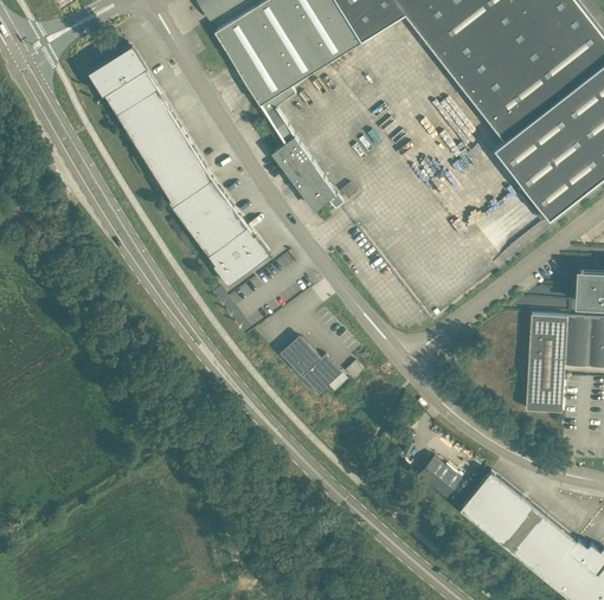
[(194,0),(210,24),(210,23),(246,0),(194,0)]
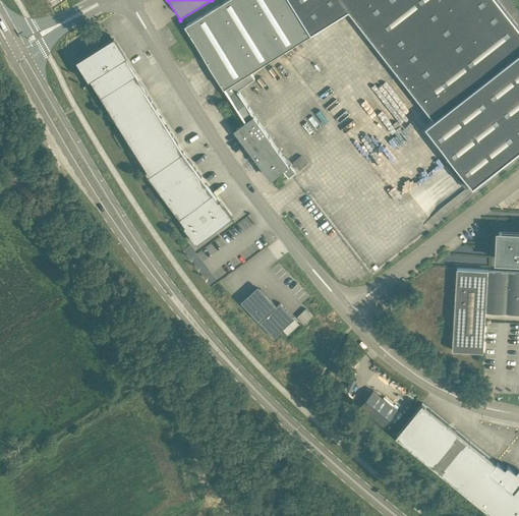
[(230,0),(183,30),(222,92),(223,92),(243,125),(234,132),(253,160),(250,162),(254,166),(257,164),(271,182),(281,175),(287,182),(294,176),(289,170),(288,170),(270,146),(271,145),(236,94),(252,82),(248,76),(347,13),(434,123),(424,130),(451,164),(445,169),(464,192),(469,188),(471,190),(518,153),(518,34),(493,0),(230,0)]
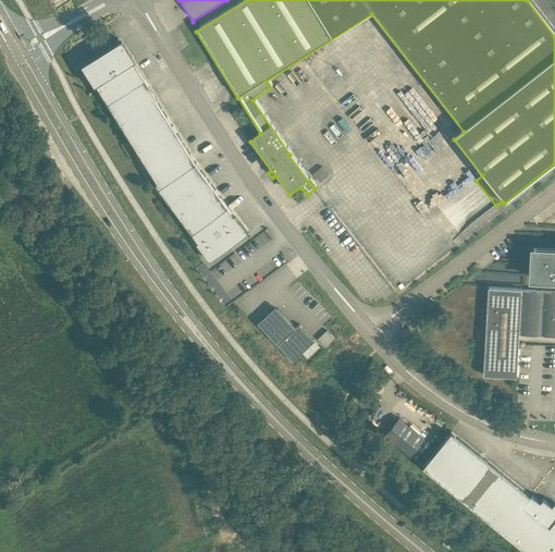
[(90,90),(93,89),(157,192),(197,245),(195,247),(209,265),(247,236),(234,218),(232,219),(194,167),(130,65),(132,64),(119,44),(77,69),(90,90)]
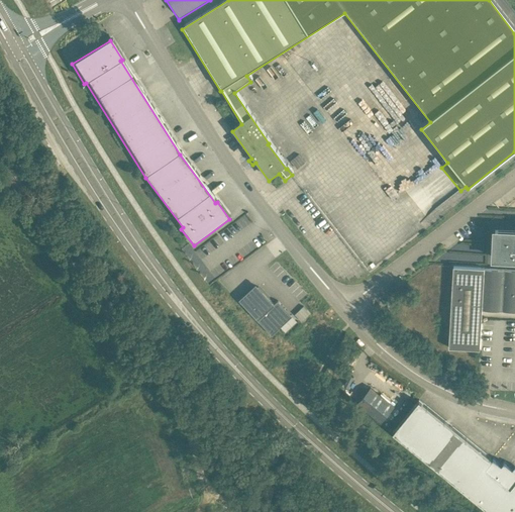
[(480,250),(481,231),(505,232),(506,218),(474,216),(473,242),(477,242),(477,250),(480,250)]
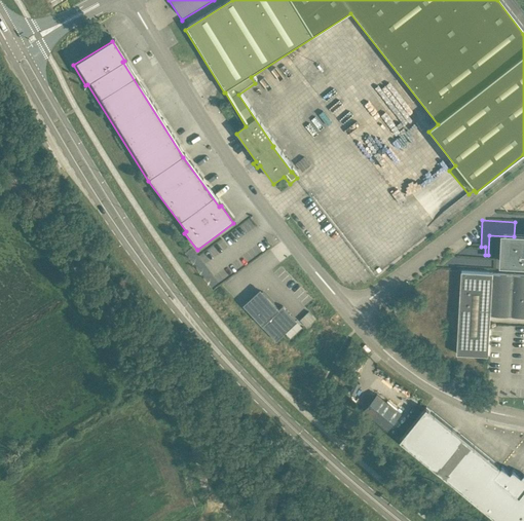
[(523,239),(502,238),(500,266),(523,267),(523,239)]
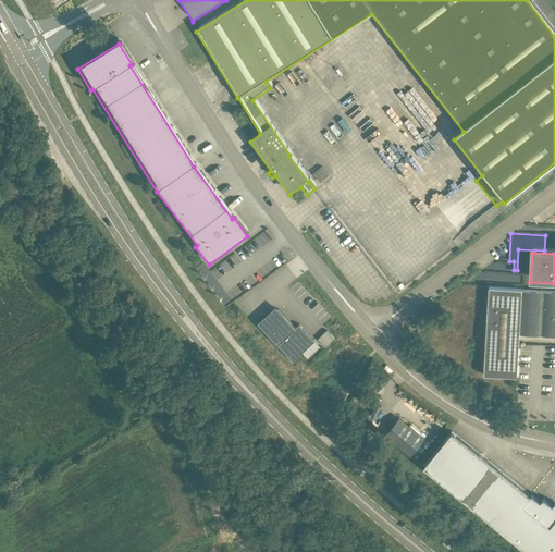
[(515,381),(517,353),(518,338),(554,339),(554,295),(520,294),(486,292),(482,379),(515,381)]
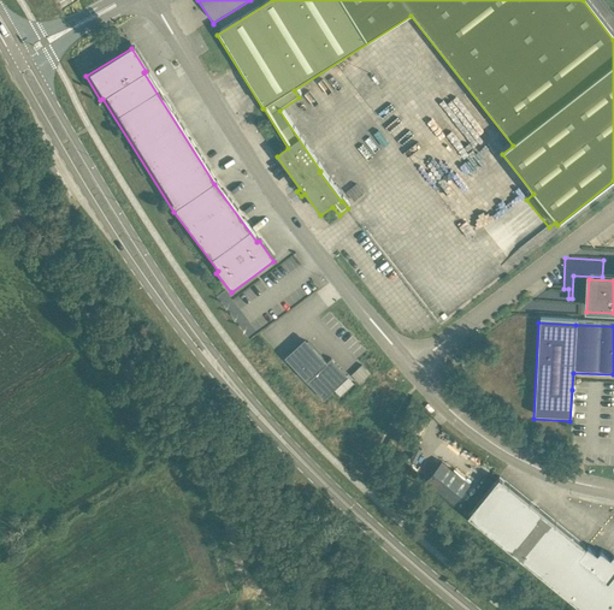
[(325,366),(307,345),(287,365),(306,384),(305,385),(322,402),(346,379),(330,362),(325,366)]
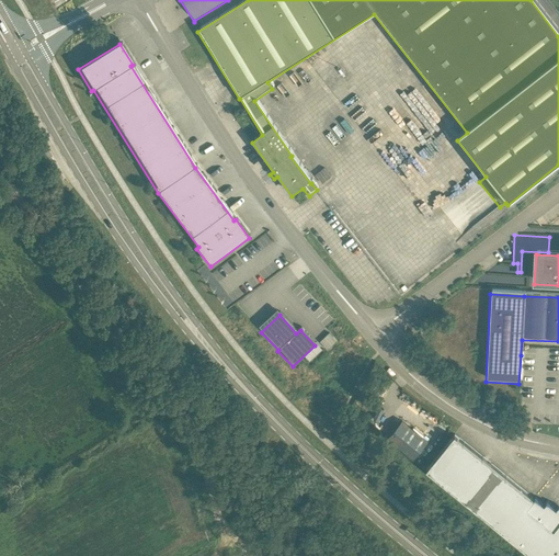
[(318,345),(322,350),(326,354),(335,345),(328,337),(318,345)]
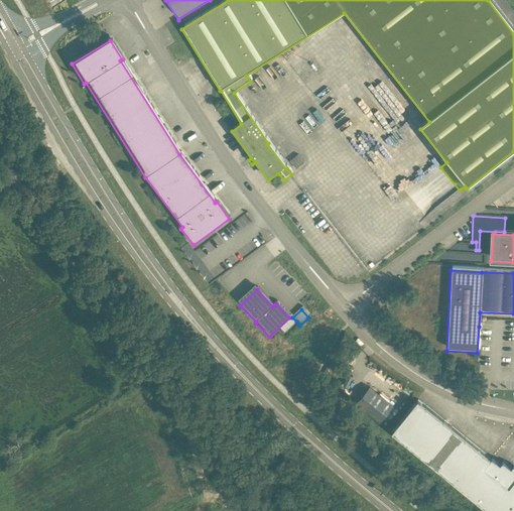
[(355,406),(379,425),(392,409),(368,390),(355,406)]
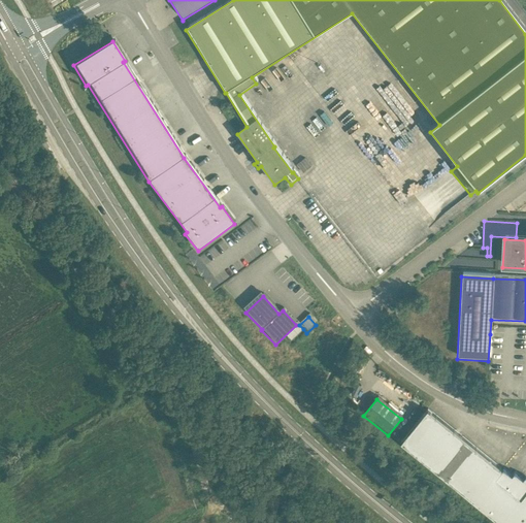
[(525,522),(525,483),(523,481),(522,482),(514,476),(511,479),(502,471),(501,474),(426,413),(399,446),(495,522),(525,522)]
